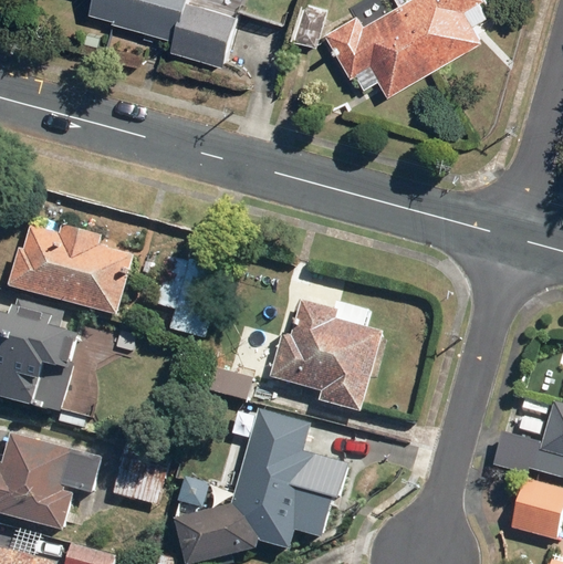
[(236,14),(185,0),(89,0),(86,10),(112,18),(111,21),(171,38),(168,48),(222,63),(236,14)]
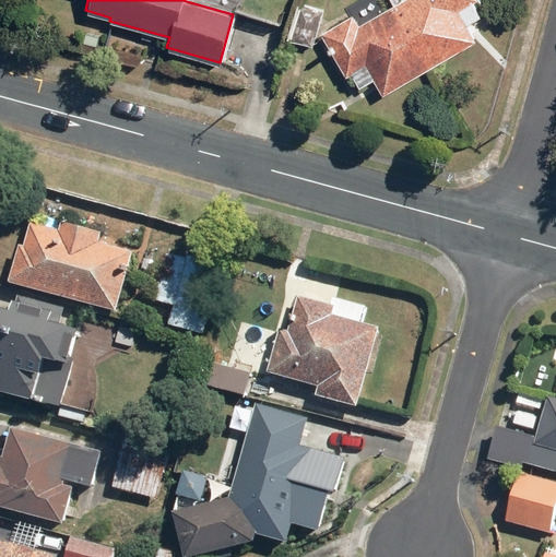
[(357,87),(373,79),(381,94),(475,40),(465,23),(481,14),(472,0),(398,0),(356,24),(351,14),(320,32),(344,73),(349,71),(357,87)]
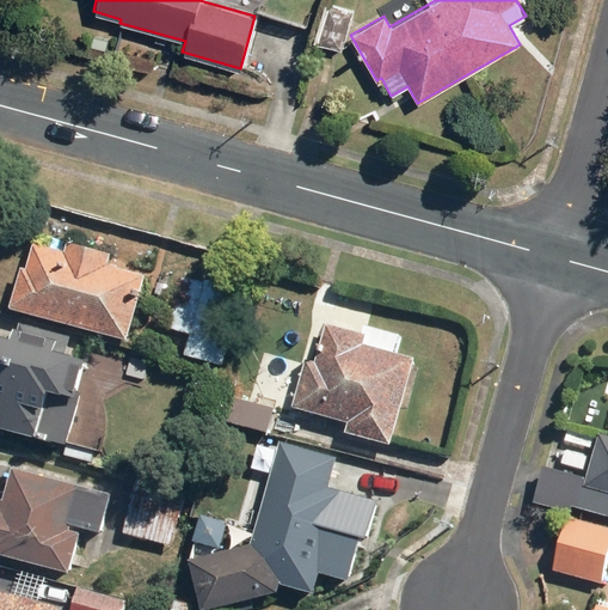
[(352,8),(325,1),(313,44),(339,53),(352,8)]
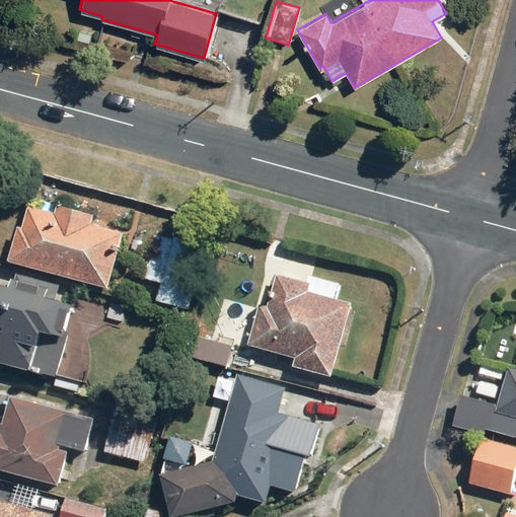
[(18,226),(9,262),(108,286),(122,232),(91,224),(93,215),(57,206),(55,213),(28,206),(30,198),(13,194),(6,223),(18,226)]
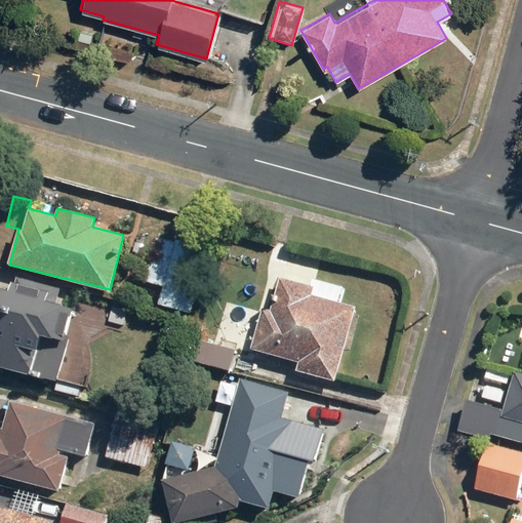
[(153,236),(141,280),(161,285),(156,303),(190,312),(207,247),(173,238),(172,242),(153,236)]
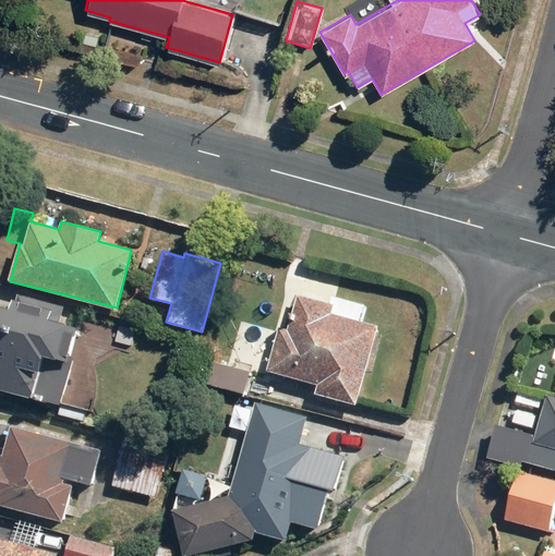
[(276,329),(265,372),(315,384),(312,395),(356,406),(375,326),(357,322),(361,304),(327,295),(326,303),(294,294),(285,331),(276,329)]
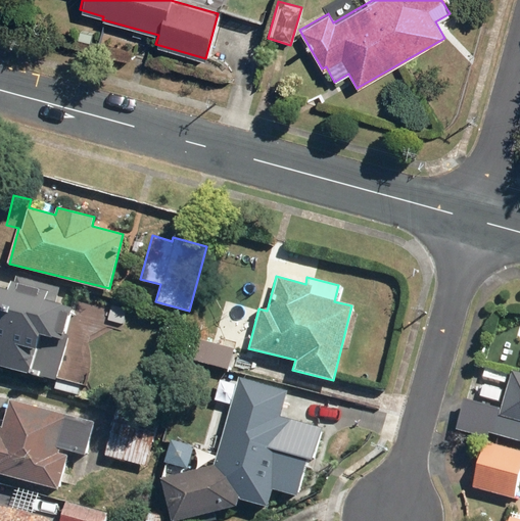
[(61,287),(56,311),(97,321),(102,297),(61,287)]
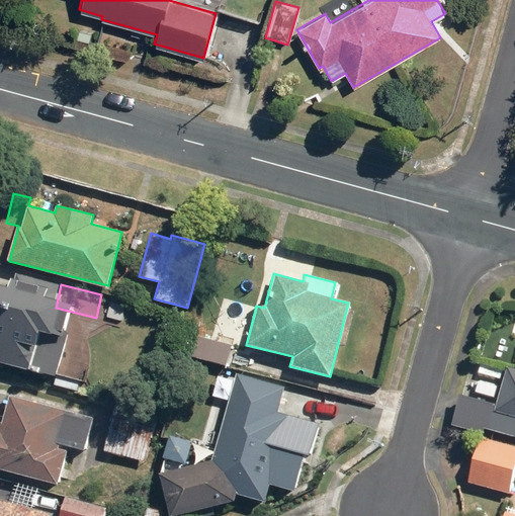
[(0,361),(59,375),(70,332),(48,326),(54,299),(0,285),(0,361)]
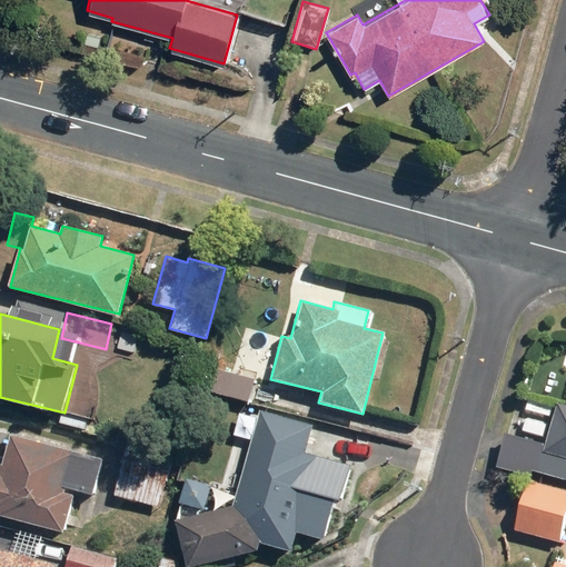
[(202,365),(189,411),(239,425),(255,366),(228,359),(226,370),(202,365)]
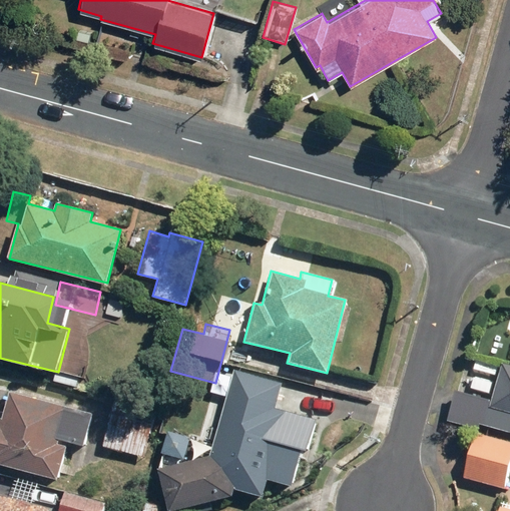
[(509,372),(498,369),(488,406),(509,411),(509,372)]
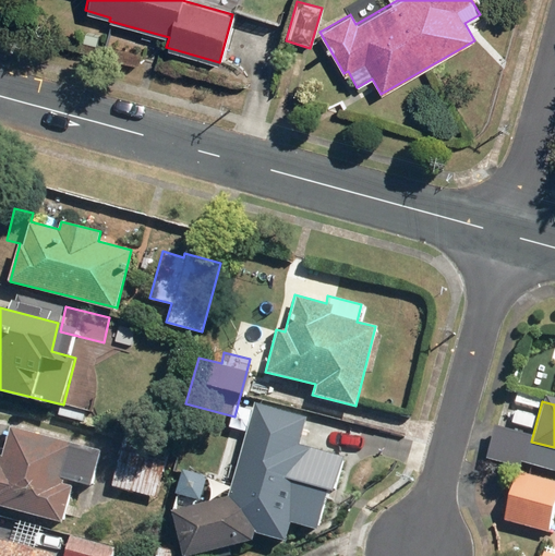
[(0,505),(60,521),(70,485),(60,483),(61,479),(87,485),(97,449),(8,426),(0,455),(0,505)]
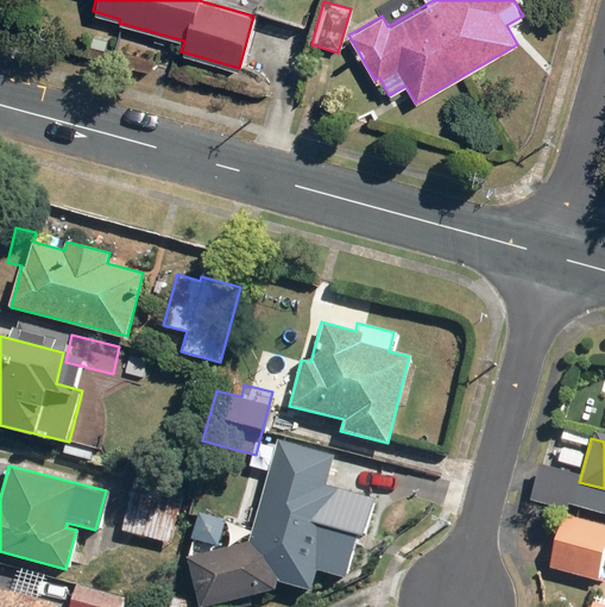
[(209,606),(279,588),(277,581),(312,590),(340,489),(268,469),(247,540),(187,557),(200,606),(209,606)]
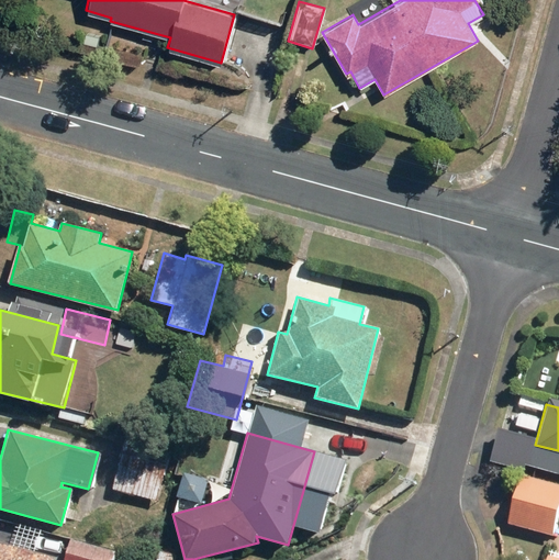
[(121,437),(107,488),(153,500),(167,449),(121,437)]
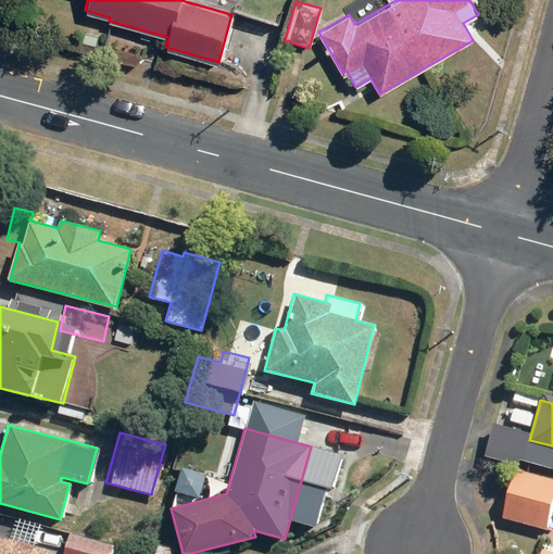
[(552,479),(512,468),(499,517),(542,529),(552,490),(552,479)]
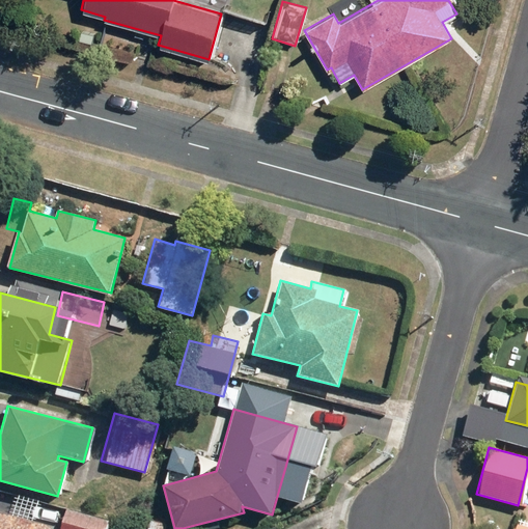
[(60,507),(55,528),(100,528),(103,518),(60,507)]
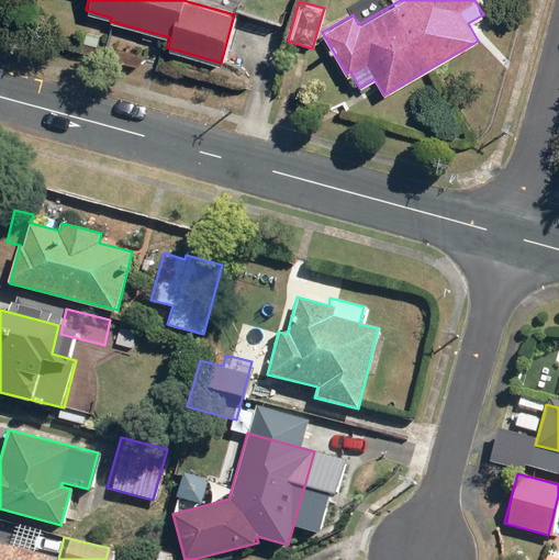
[(0,559),(51,559),(53,556),(0,541),(0,559)]
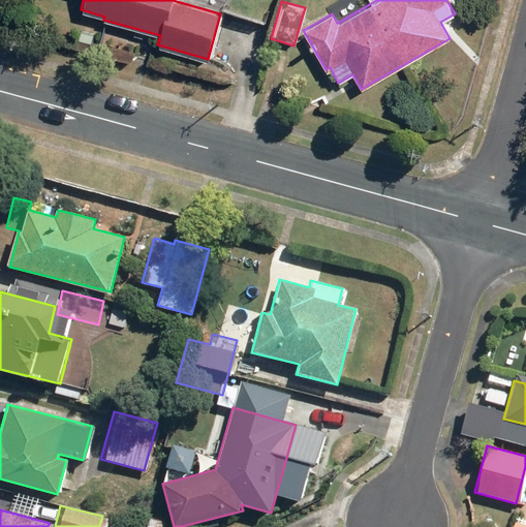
[(144,516),(142,526),(158,526),(160,519),(144,516)]
